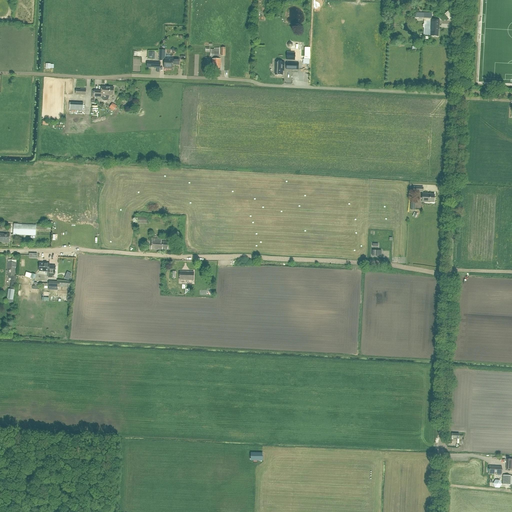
[(439,28),(439,20),(430,20),(430,29),(430,36),(438,37),(438,28),(439,28)]
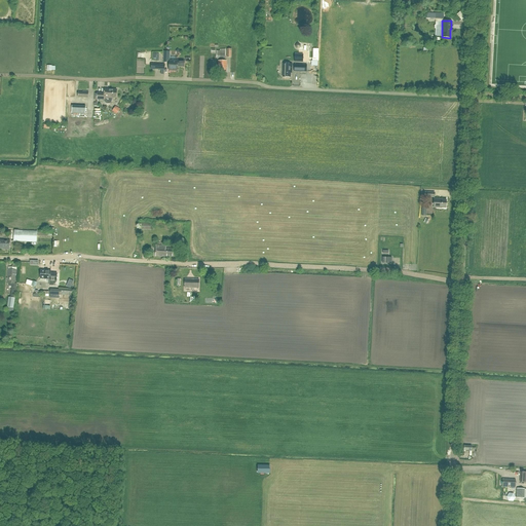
[(225,59),(225,49),(220,49),(220,51),(216,51),(216,59),(225,59)]
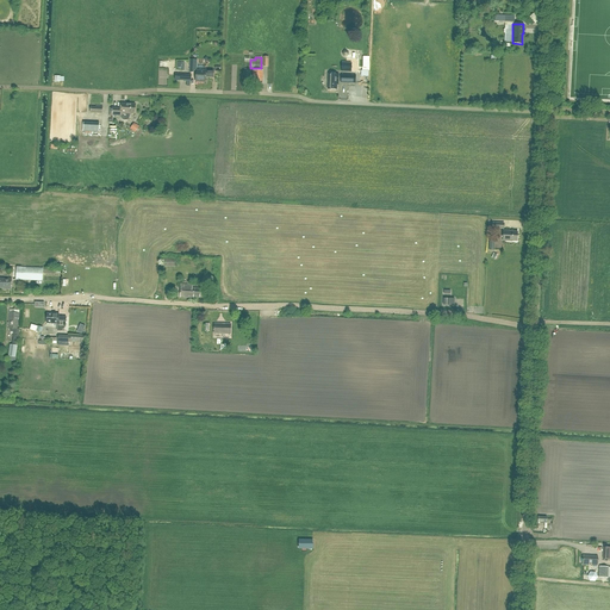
[(205,70),(205,72),(197,72),(197,66),(194,66),(195,60),(191,60),(190,73),(195,73),(195,82),(205,82),(205,78),(213,78),(213,70),(205,70)]
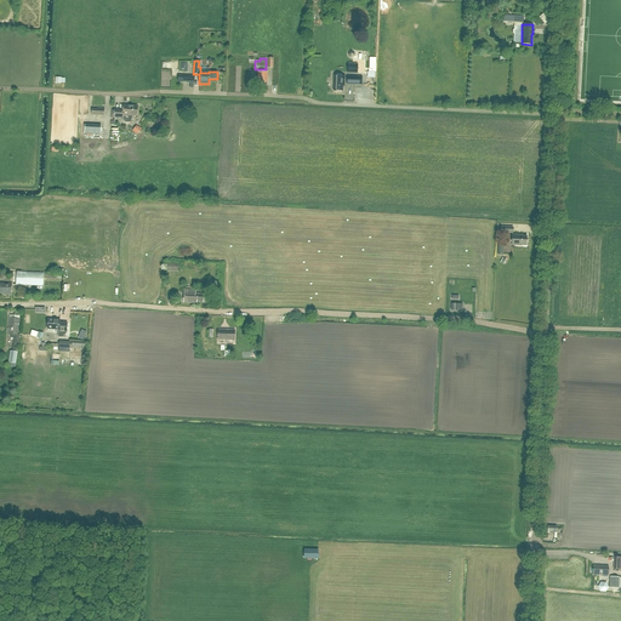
[(267,85),(267,72),(257,72),(257,85),(267,85)]
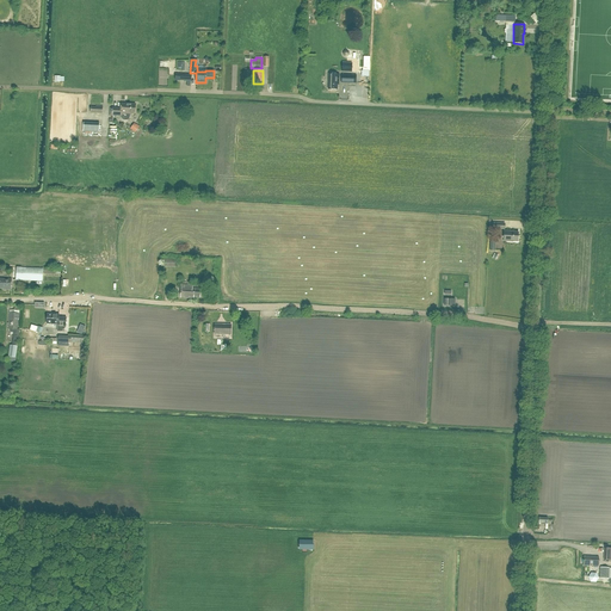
[(339,82),(339,75),(328,74),(328,90),(337,90),(338,82),(339,82)]
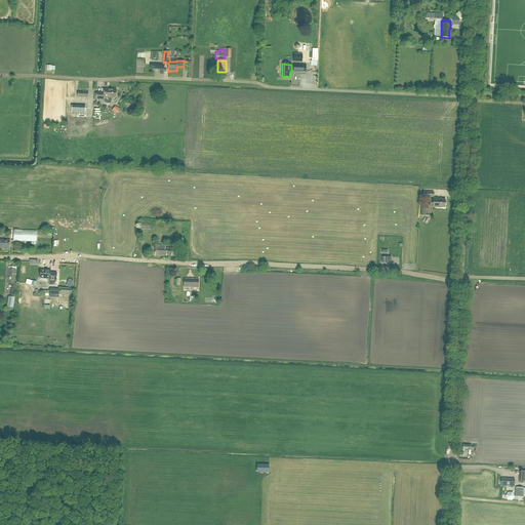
[(292,72),(296,72),(306,73),(307,65),(293,64),(292,72)]
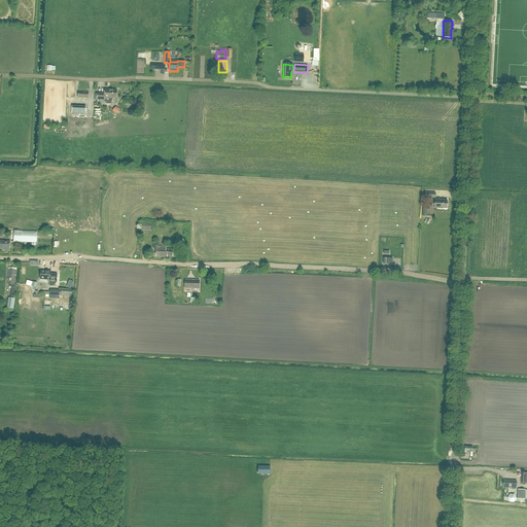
[(111,101),(111,99),(116,99),(116,91),(104,90),(104,94),(97,94),(97,100),(104,100),(104,101),(105,101),(105,102),(105,103),(106,103),(106,104),(107,104),(108,104),(109,104),(110,103),(111,103),(111,102),(111,101)]
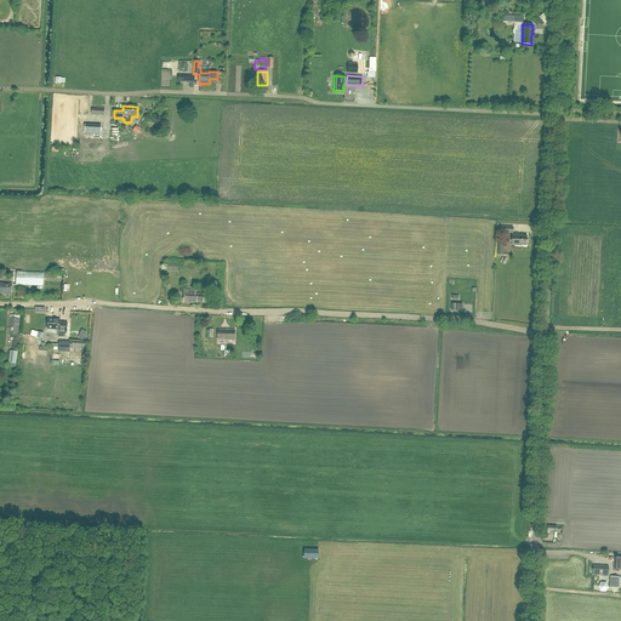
[(102,134),(101,125),(84,125),(85,134),(92,134),(92,136),(96,136),(96,134),(102,134)]
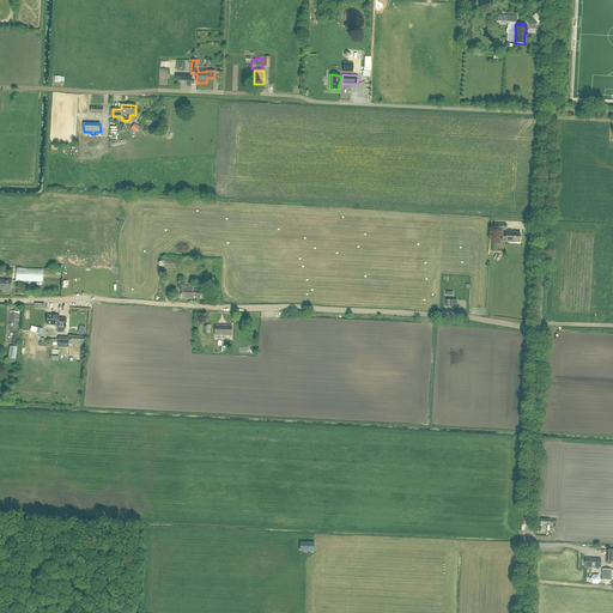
[(520,243),(520,234),(515,234),(515,232),(505,232),(505,243),(515,243),(515,242),(520,243)]
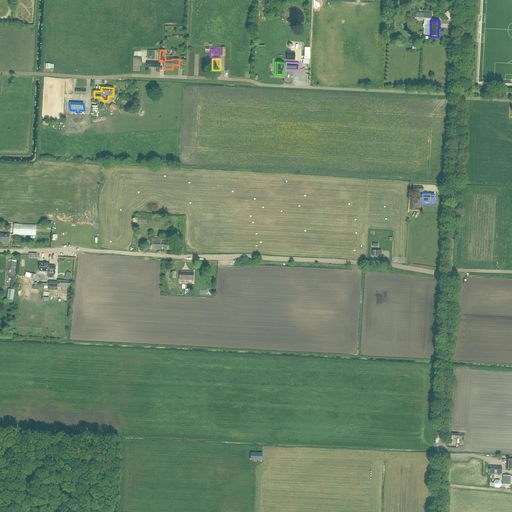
[(13,235),(36,236),(36,225),(14,224),(13,235)]
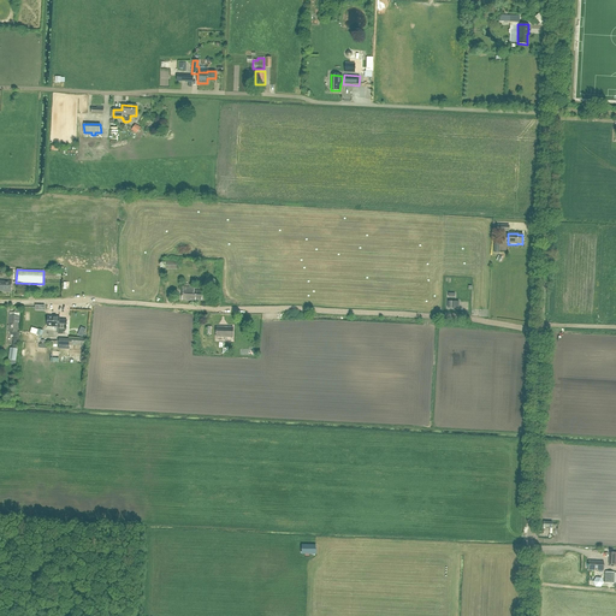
[(0,282),(0,290),(6,291),(6,294),(11,294),(11,283),(0,282)]
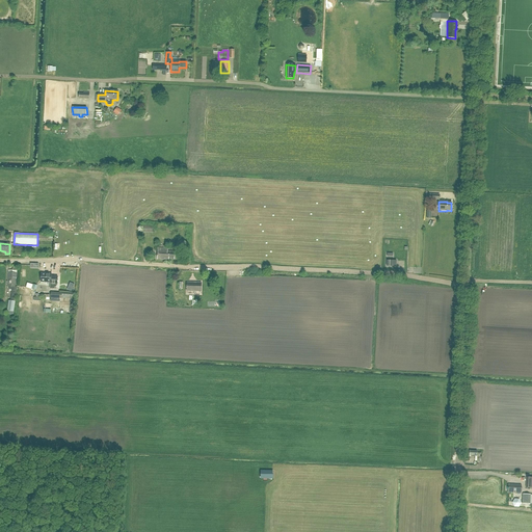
[(166,260),(168,260),(168,259),(175,260),(175,251),(167,251),(168,248),(158,248),(157,260),(166,260)]
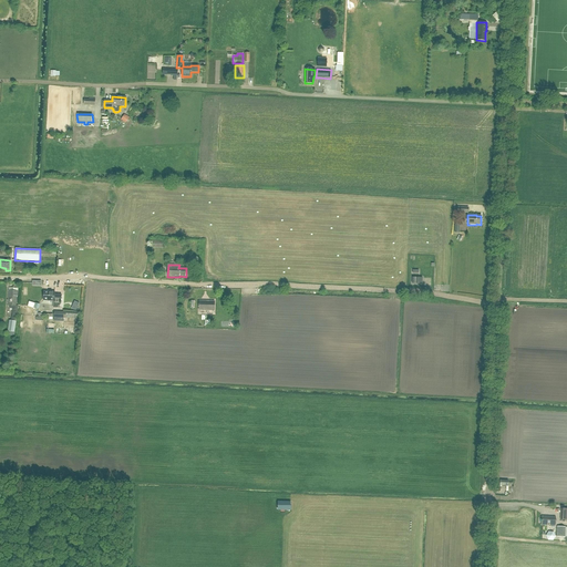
[(8,306),(10,306),(16,306),(17,291),(8,291),(8,306)]
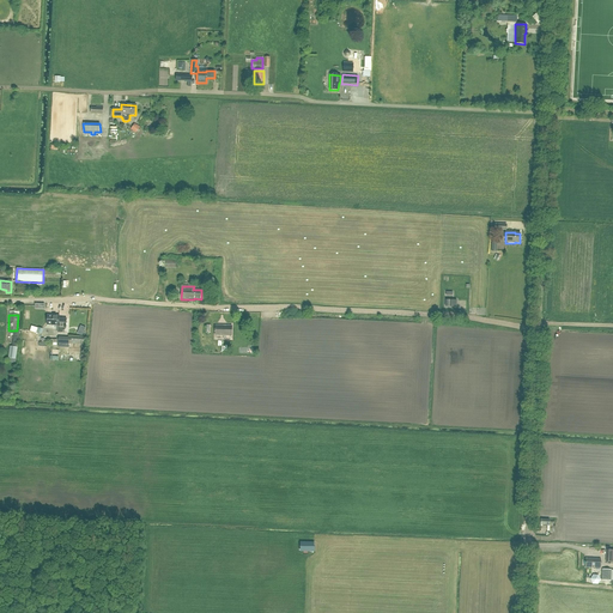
[(47,325),(58,326),(58,328),(66,328),(67,319),(61,317),(59,316),(48,315),(47,325)]
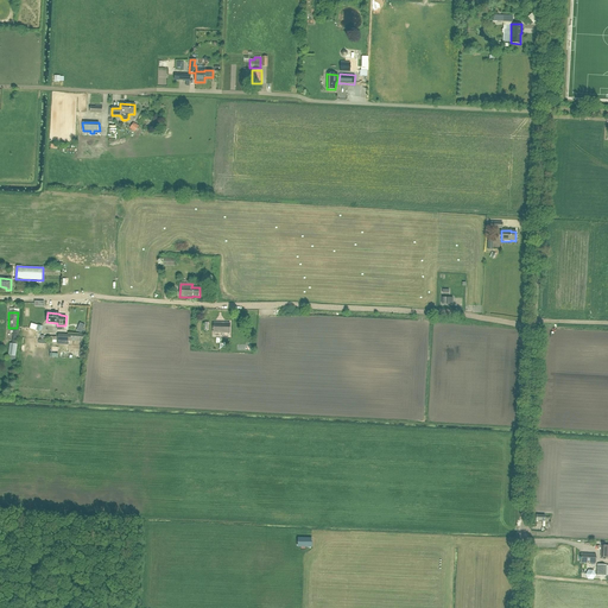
[(213,333),(229,334),(229,323),(213,323),(213,333)]
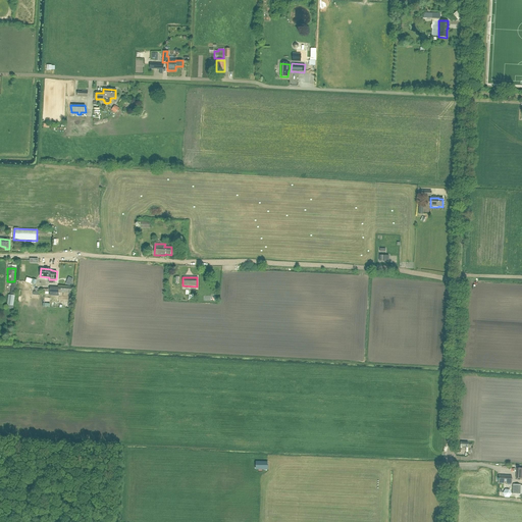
[(499,483),(511,484),(511,476),(499,475),(499,483)]
